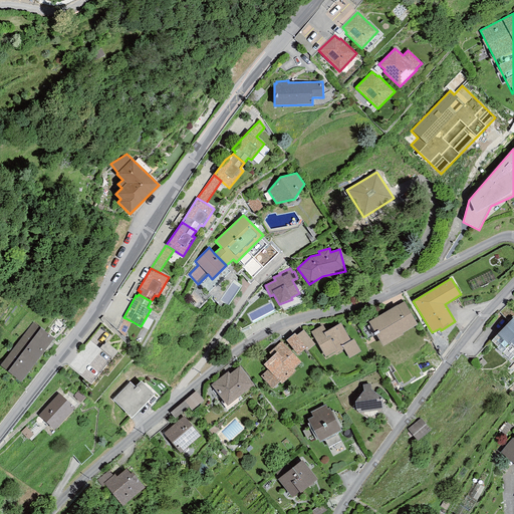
[(368,322),(382,346),(402,334),(402,333),(417,324),(404,301),(368,322)]
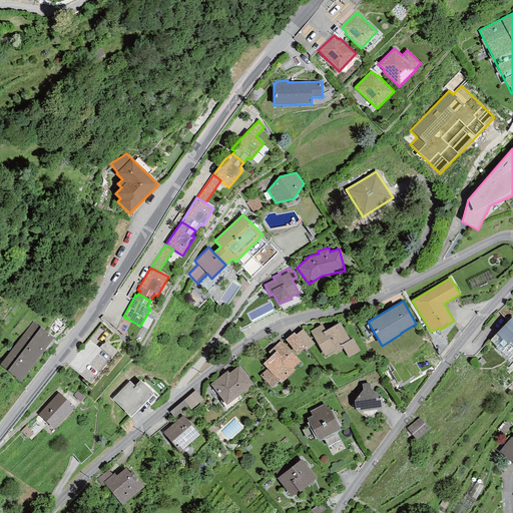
[(124,337),(131,321),(123,317),(117,330),(124,337)]
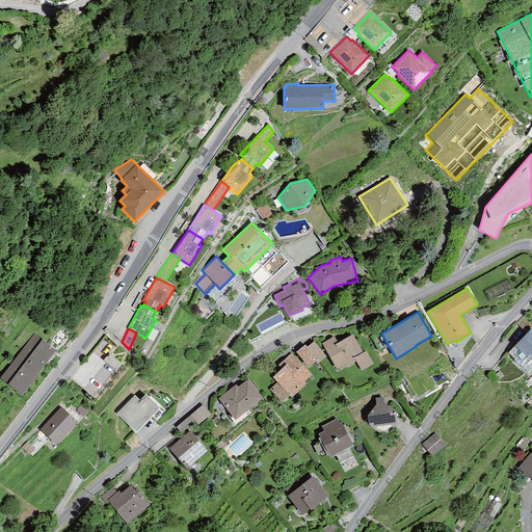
[(531,330),(531,329),(508,353),(521,365),(528,372),(531,368),(531,330)]
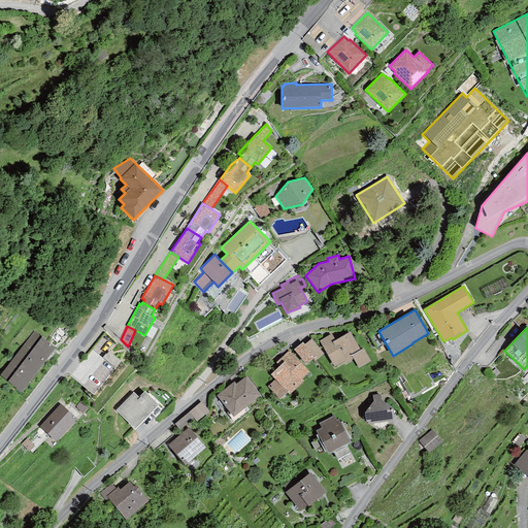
[(55,349),(34,331),(0,374),(0,375),(22,393),(55,349)]
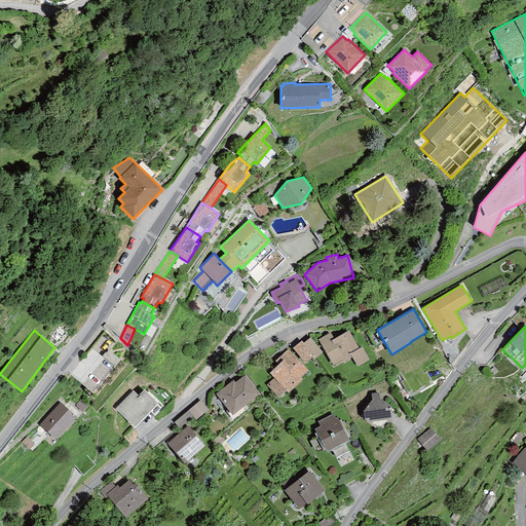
[(330,333),(318,339),(333,365),(342,360),(344,363),(352,359),(357,367),(369,360),(362,347),(359,349),(348,331),(334,339),(330,333)]
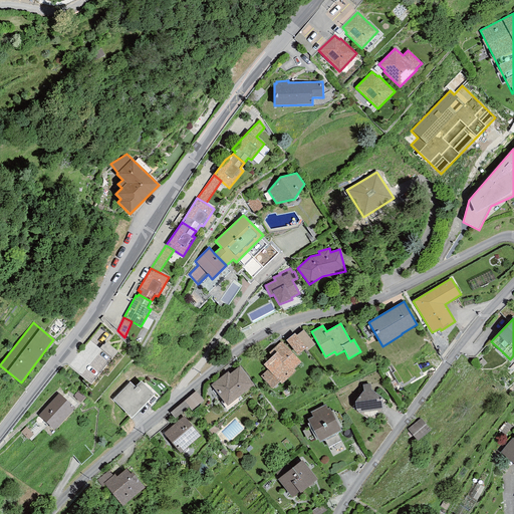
[(303,329),(296,335),(306,347),(304,349),(306,351),(315,344),(303,329)]
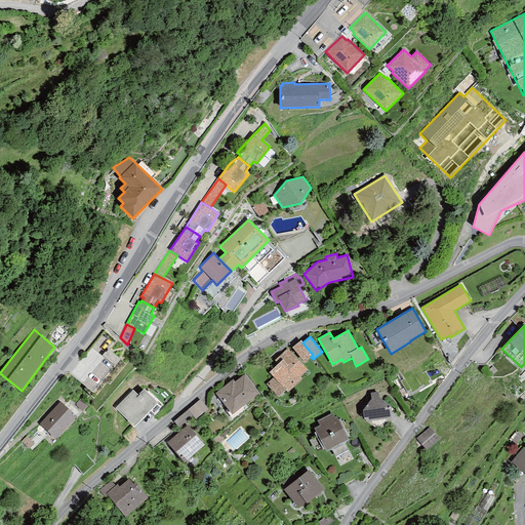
[(304,362),(313,355),(303,342),(300,340),(292,348),(304,362)]
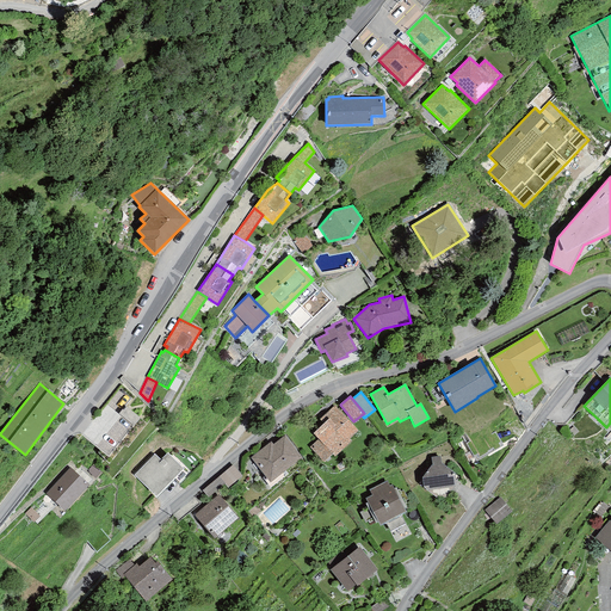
[(131,425),(106,405),(82,434),(107,456),(131,425)]
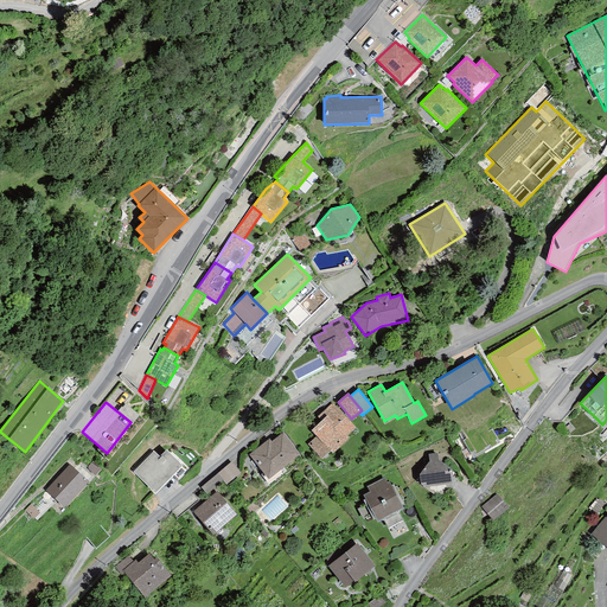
[(356,428),(332,403),(318,416),(321,421),(311,430),(315,436),(307,445),(321,460),(331,452),(333,454),(350,438),(347,436),(356,428)]
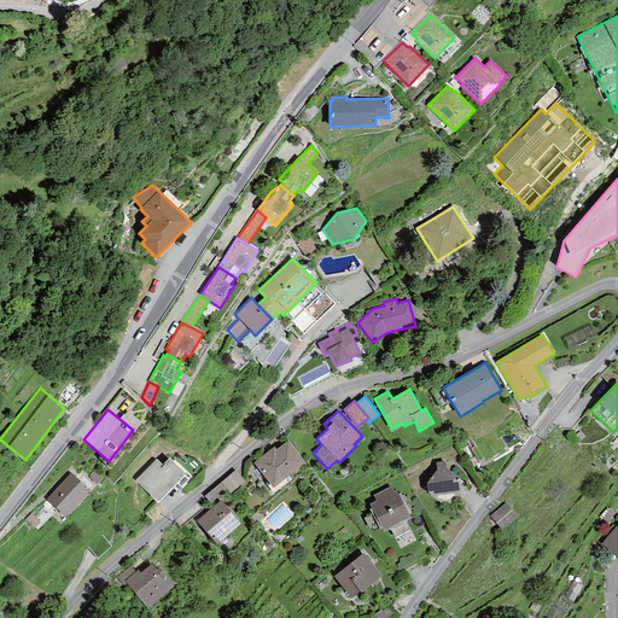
[(254,462),(273,488),(305,462),(287,439),(275,449),(274,447),(254,462)]
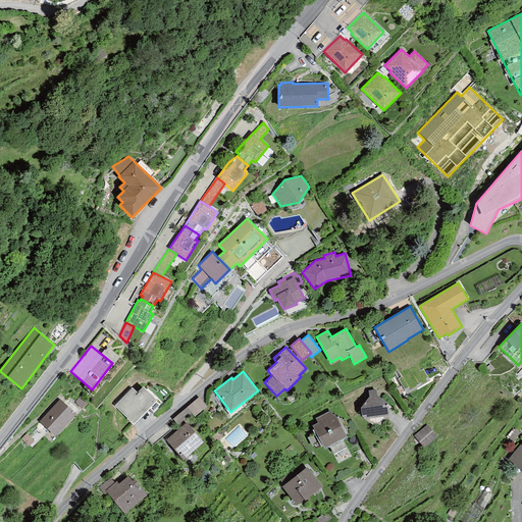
[(114,406),(134,425),(157,401),(143,387),(137,394),(132,388),(114,406)]
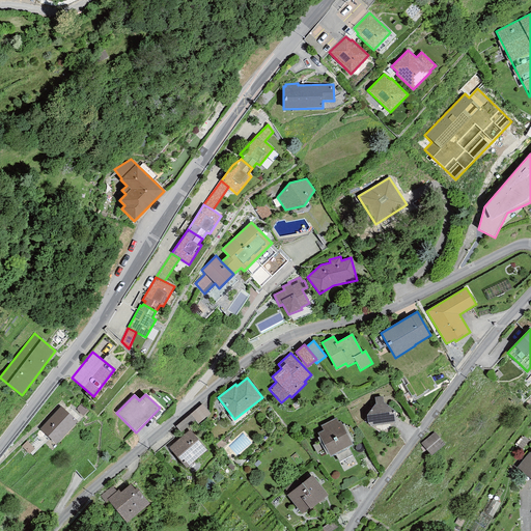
[(388,432),(395,423),(395,421),(396,420),(395,411),(383,402),(383,396),(374,397),(375,403),(366,415),(368,423),(379,432),(388,432)]
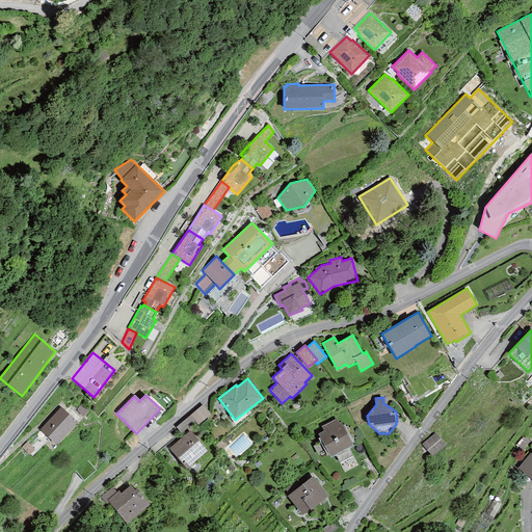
[(88,410),(81,404),(76,410),(83,417),(88,410)]
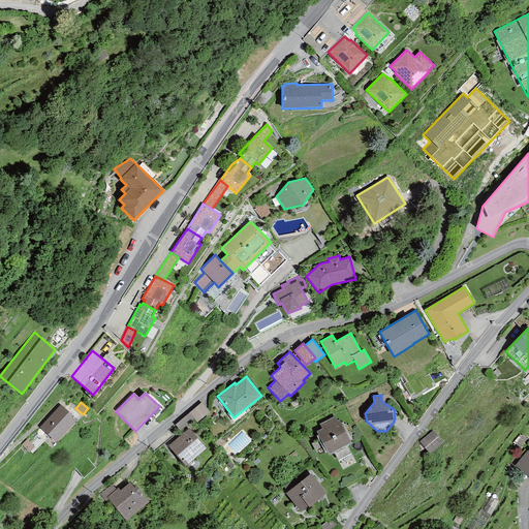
[(209,412),(201,403),(189,413),(194,418),(197,423),(209,412)]
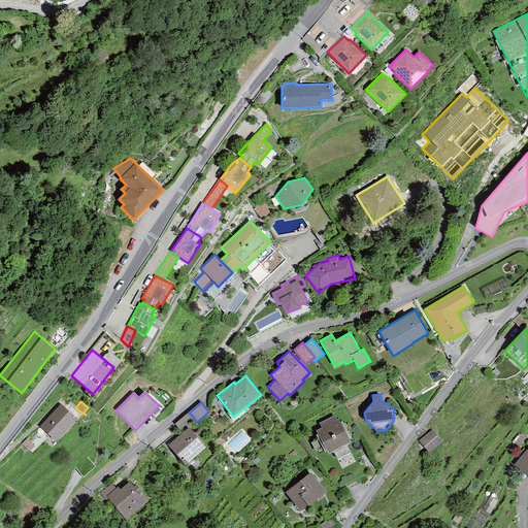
[(76,419),(60,404),(39,427),(57,441),(76,419)]
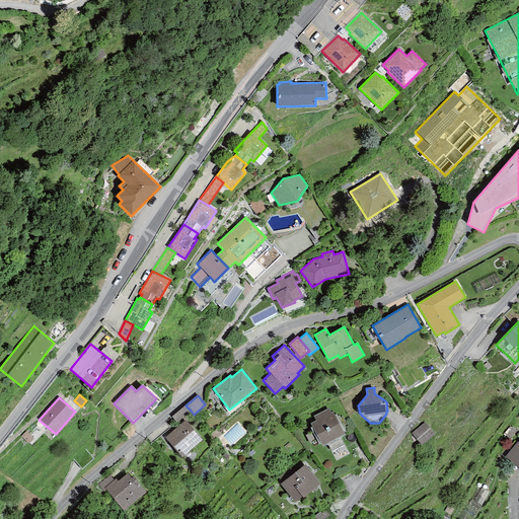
[(191,411),(186,405),(171,417),(176,423),(191,411)]
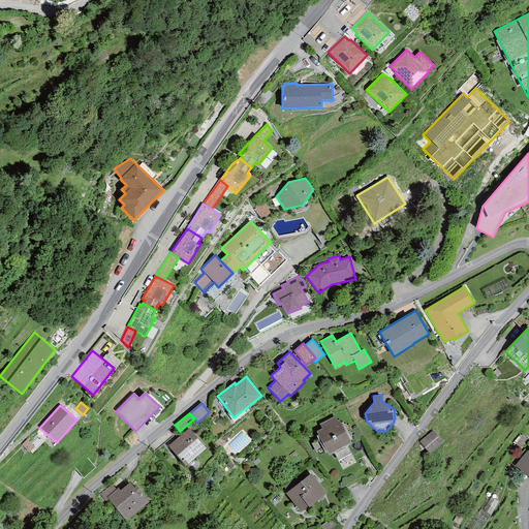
[(316,431),(329,455),(350,442),(350,440),(352,439),(343,423),(341,424),(339,421),(337,421),(335,416),(319,424),(321,429),(316,431)]
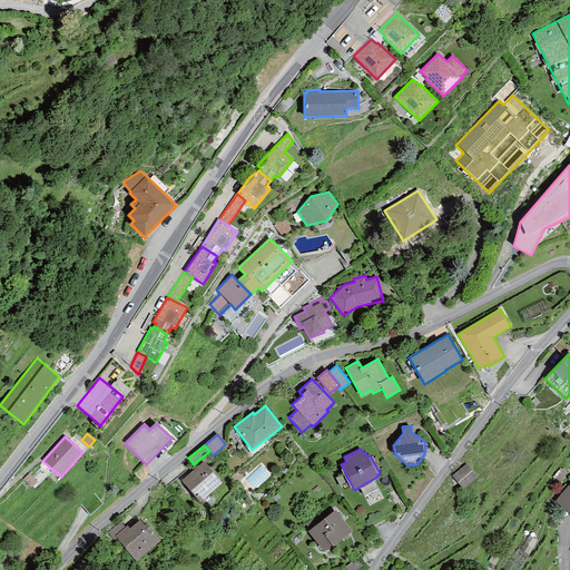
[(182,481),(200,502),(222,483),(204,462),(182,481)]
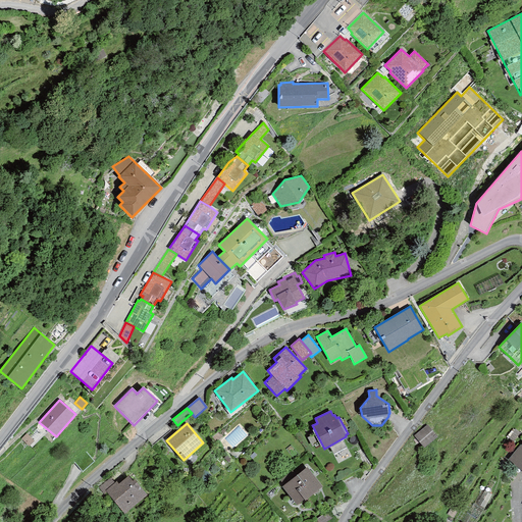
[(435,436),(426,425),(413,435),(423,448),(435,436)]
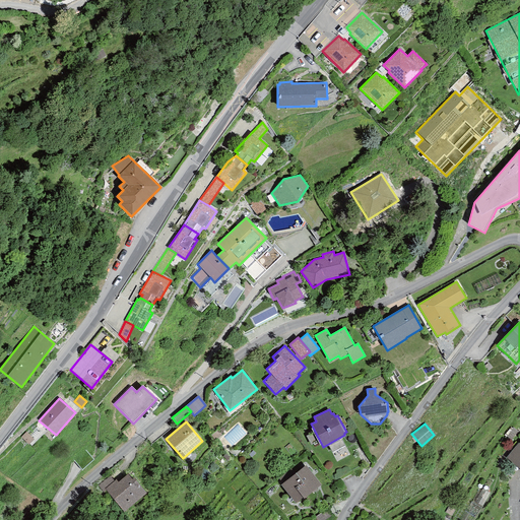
[(506,458),(519,469),(519,442),(519,444),(518,443),(506,458)]
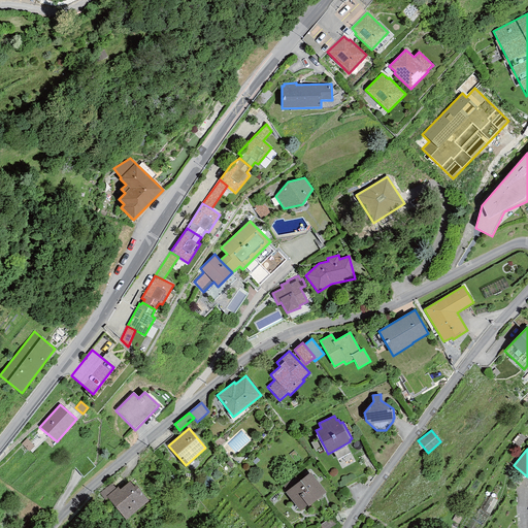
[(325,493),(310,472),(285,493),(300,512),(307,505),(308,506),(325,493)]
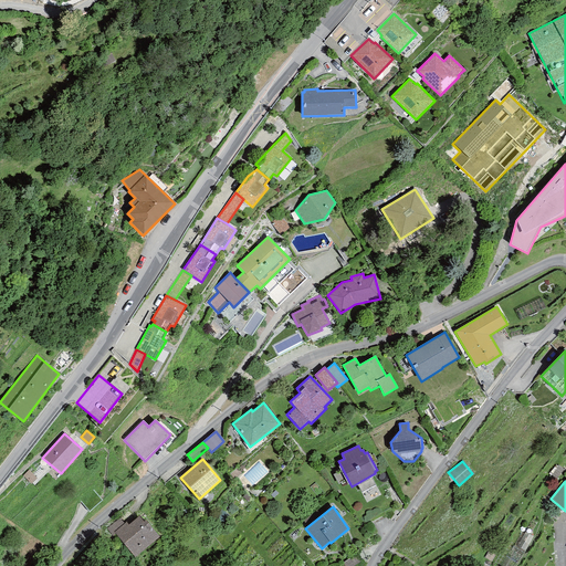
[(115,533),(135,557),(159,536),(146,521),(144,522),(139,516),(128,525),(126,522),(124,524),(114,532),(115,533)]
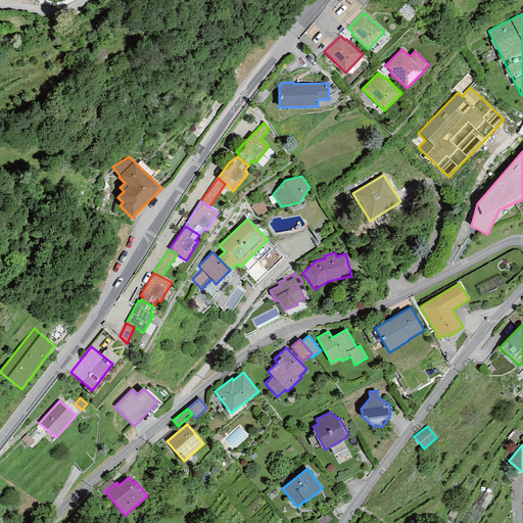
[(105,491),(114,484),(110,478),(98,488),(103,494),(106,492),(105,491)]
